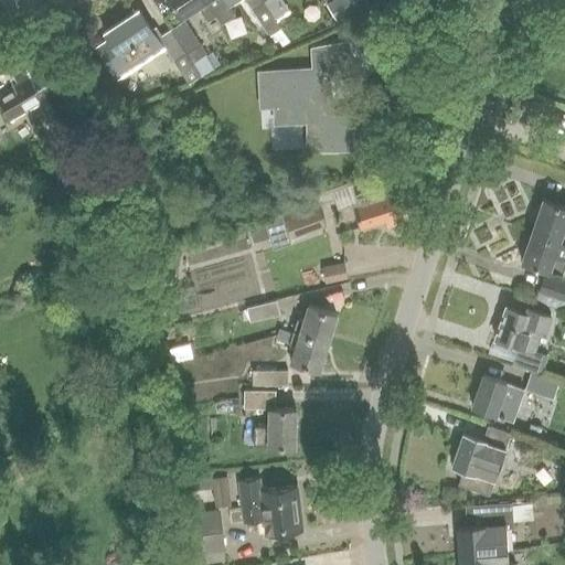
[(208,1),(205,0),(169,0),(182,18),(198,7),(208,21),(216,16),(208,1)]
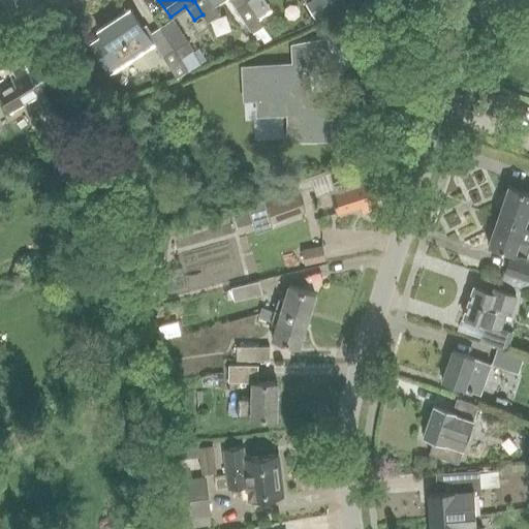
[(203,14),(207,22),(220,13),(210,0),(192,0),(194,1),(203,14)]
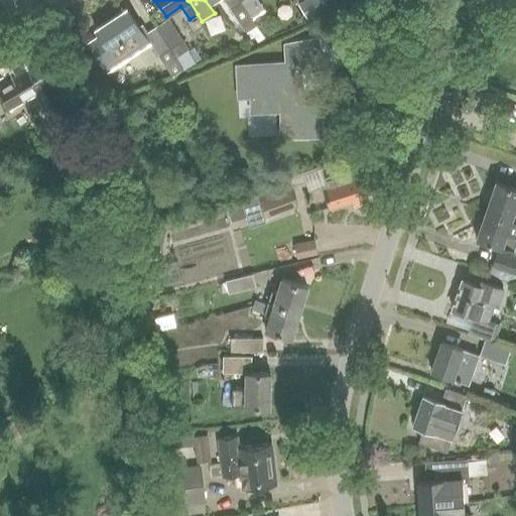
[(256,25),(239,0),(225,0),(246,32),(256,25)]
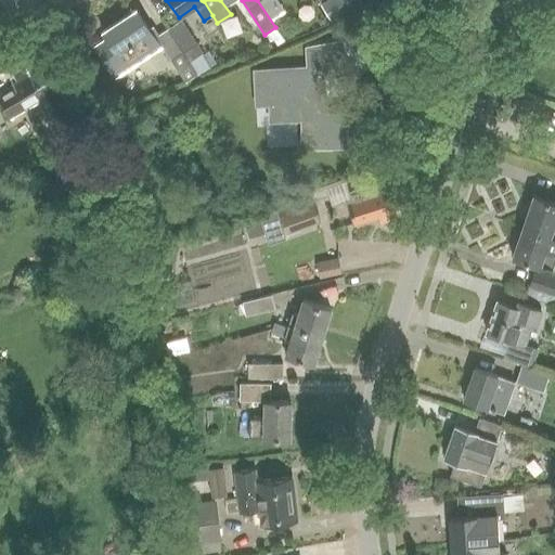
[(257,0),(275,27),(276,27),(260,1),(261,0),(257,0)]
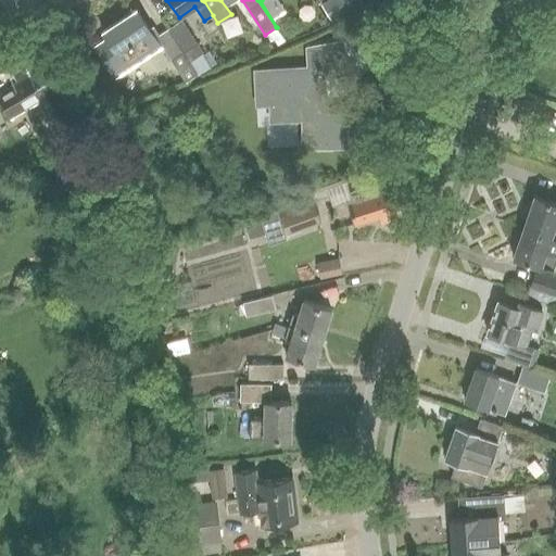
[(336,0),(329,0),(321,5),(330,19),(343,11),(336,0)]
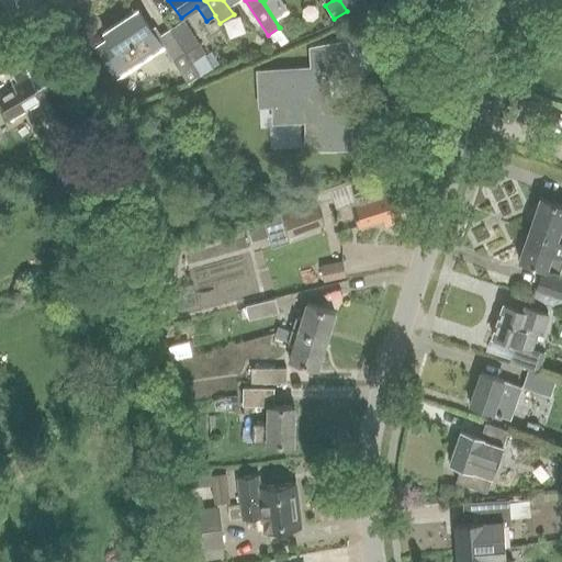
[(199,75),(169,31),(161,36),(155,27),(150,30),(137,9),(103,32),(108,38),(96,46),(117,78),(154,54),(164,47),(172,60),(188,82),(199,75)]
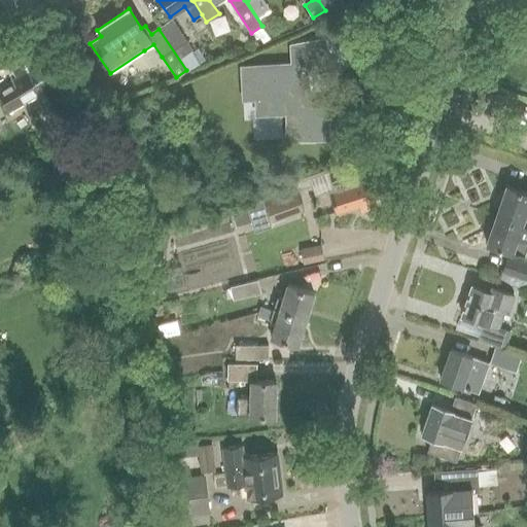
[(159,29),(186,70),(187,72),(201,64),(171,21),(159,29)]
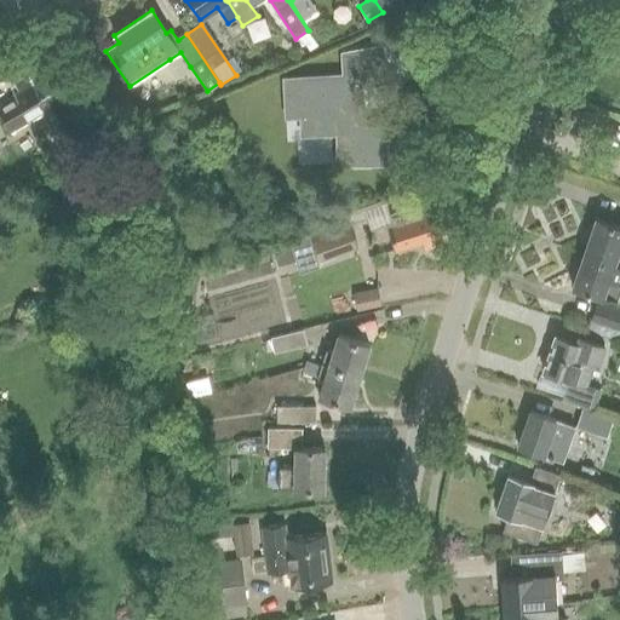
[(339,131),(339,162),(384,161),(384,130),(360,131),(356,86),(389,80),(385,61),(342,69),(344,79),(283,82),(286,120),(299,119),(300,133),(339,131)]
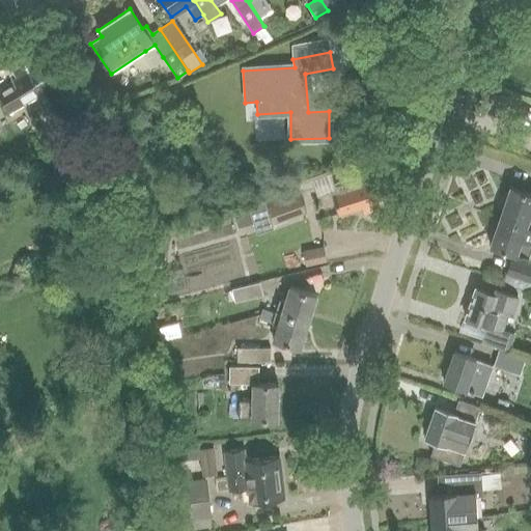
[(47,113),(50,111),(58,124),(72,116),(81,114),(76,93),(56,77),(50,81),(36,58),(14,72),(18,79),(0,88),(0,93),(10,111),(36,95),(47,113)]
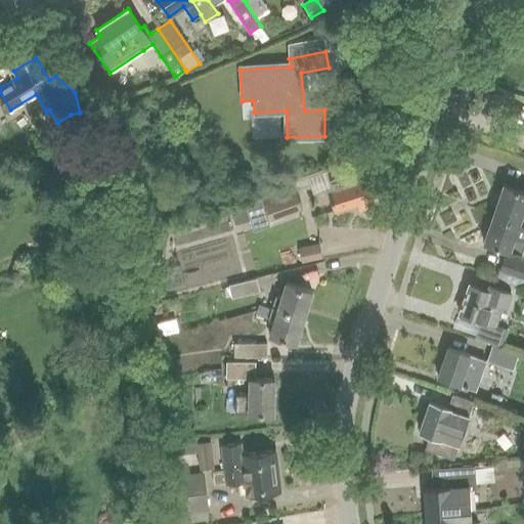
[(328,169),(333,187),(326,189),(334,212),(355,205),(357,213),(384,205),(374,174),(356,179),(350,162),(328,169)]
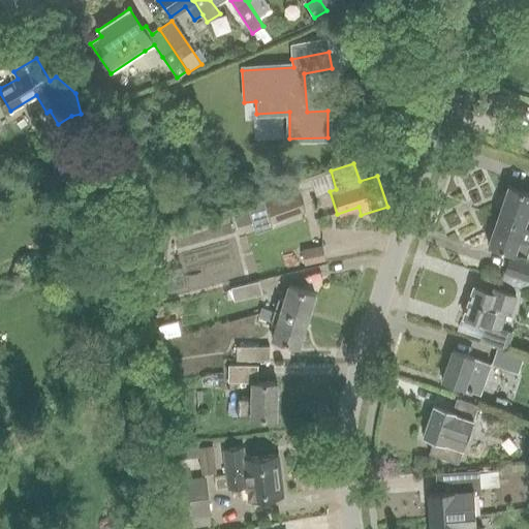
[(528,193),(507,187),(498,216),(528,226),(528,193)]
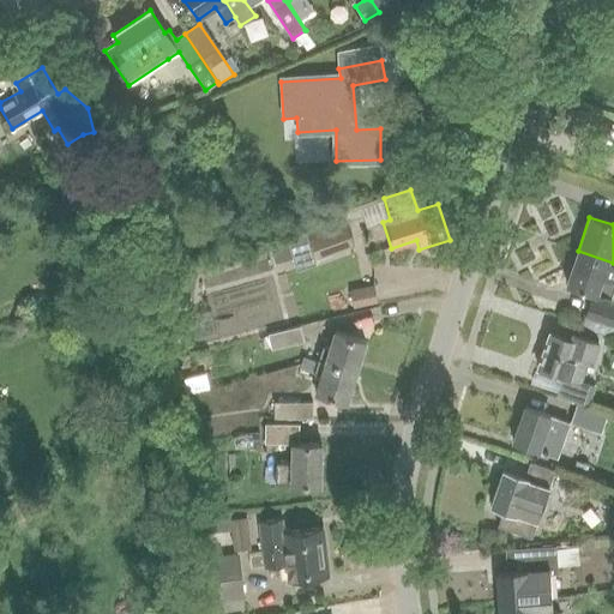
[(301,260),(355,244),(347,218),(293,235),(301,260)]
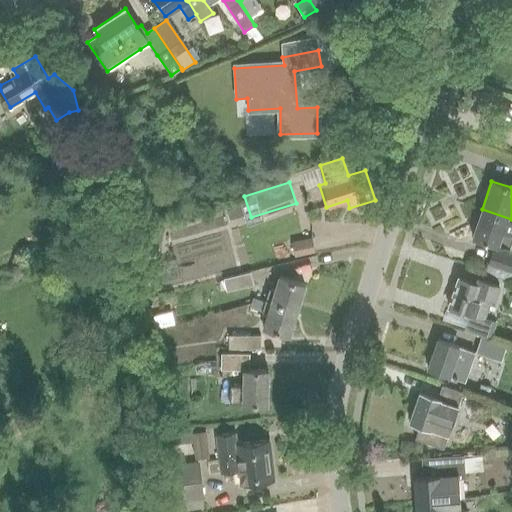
[(511,219),(482,209),(472,238),(508,250),(511,239),(511,219)]
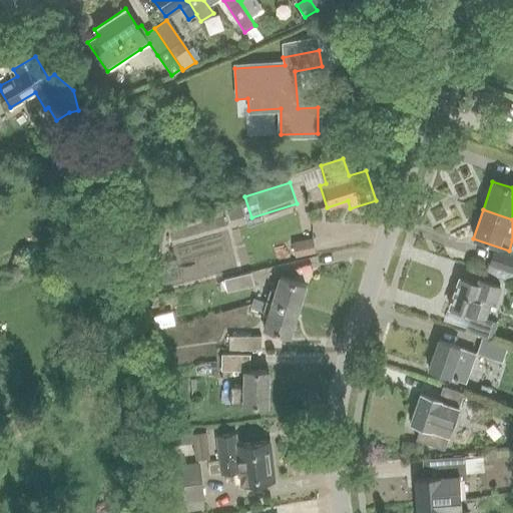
[(312,237),(293,241),(296,257),(315,252),(312,237)]
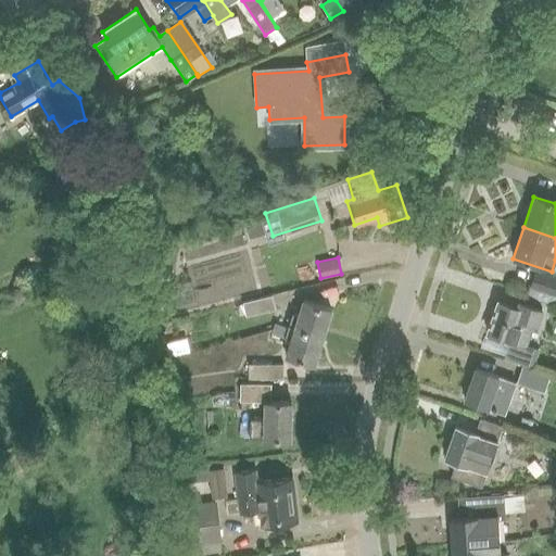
[(555,295),(555,277),(534,270),(526,295),(553,305),(555,295)]
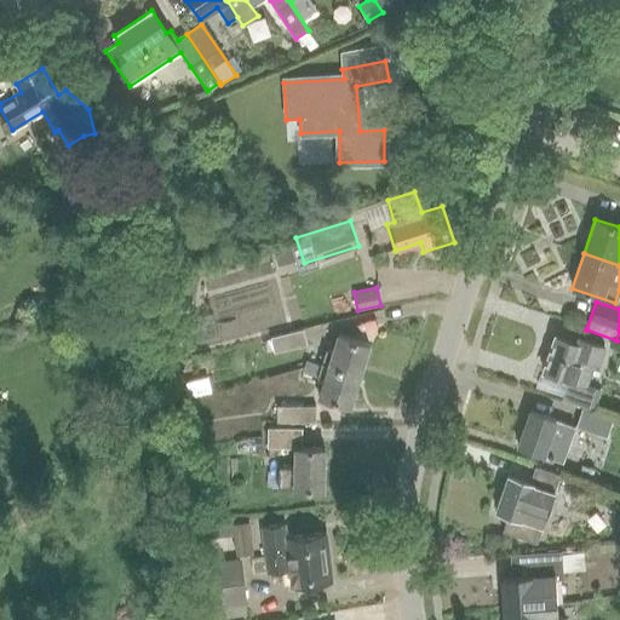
[(304,329),(270,338),(274,351),(306,343),(304,329)]
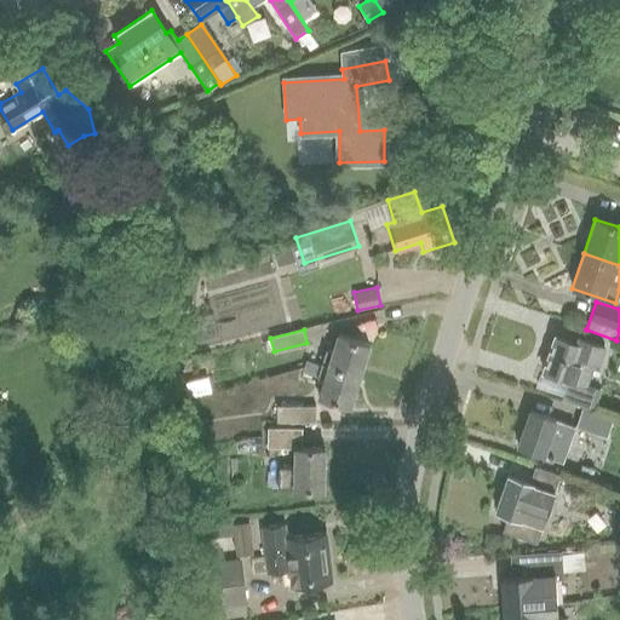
[(321,363),(359,375),(368,345),(338,336),(333,352),(326,350),(321,363)]
